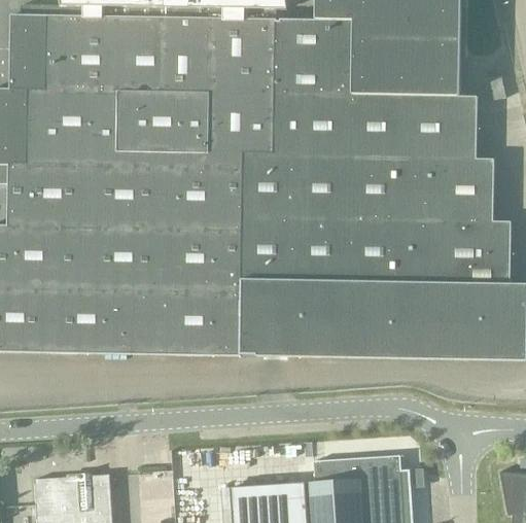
[(0,350),(240,354),(525,359),(525,281),(510,282),(511,219),(493,219),(494,158),(493,157),(492,157),(476,157),(477,95),(476,95),(459,94),(460,0),(315,0),(315,18),(280,18),(280,19),(276,19),(277,7),(286,7),(285,0),(59,0),(60,4),(21,3),(21,13),(12,13),(11,12),(10,13),(10,14),(9,86),(0,86),(0,181),(9,181),(9,223),(0,222),(0,350)]
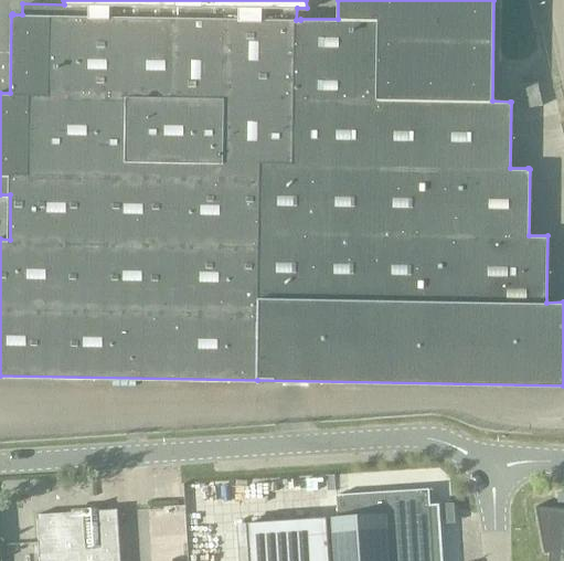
[(539,80),(527,83),(531,106),(544,103),(539,80)]
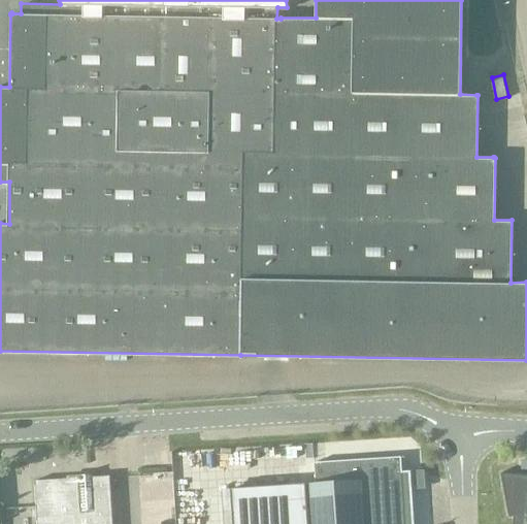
[(306,482),(230,487),(232,523),(414,523),(410,468),(403,469),(402,455),(315,460),(316,482),(309,482),(309,486),(306,486),(306,482)]
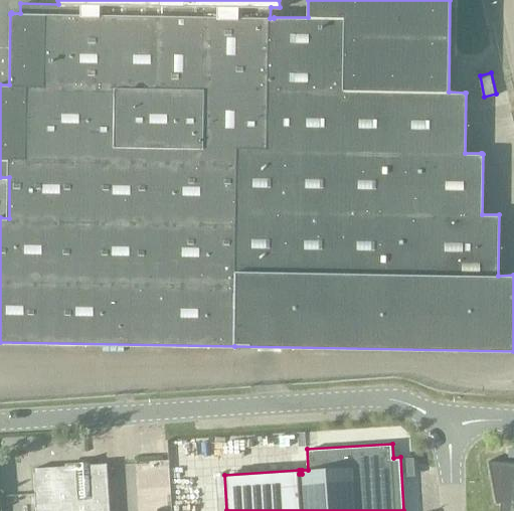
[(513,461),(489,460),(497,499),(501,499),(500,510),(513,510),(513,461)]
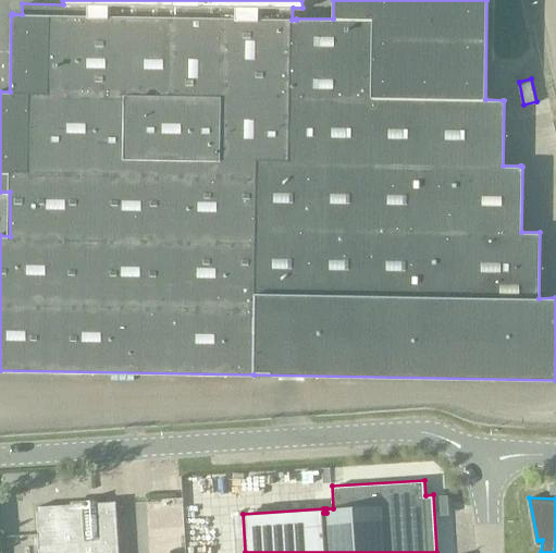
[(119,552),(116,500),(37,504),(37,506),(40,552),(119,552)]
